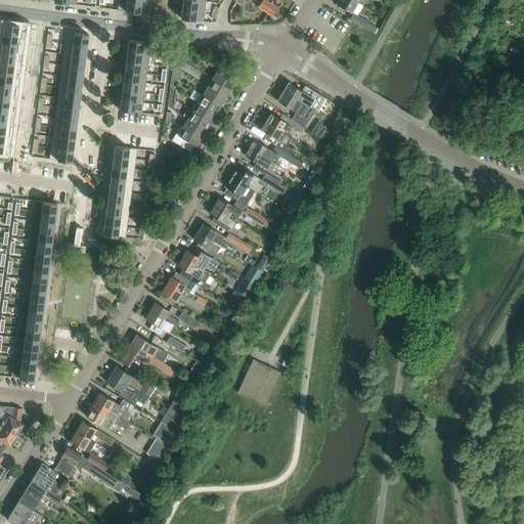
[(121,0),(118,0),(118,10),(124,11),(124,10),(126,10),(125,11),(139,13),(139,12),(141,3),(121,0)]
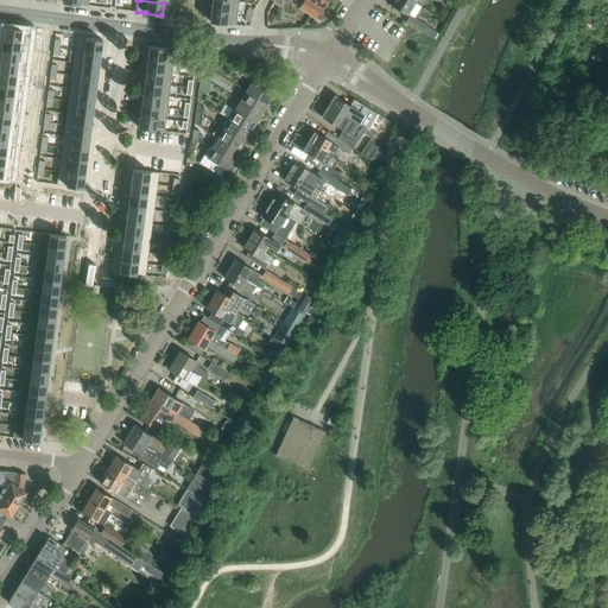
[(227,0),(211,0),(211,10),(238,13),(239,1),(227,0)]
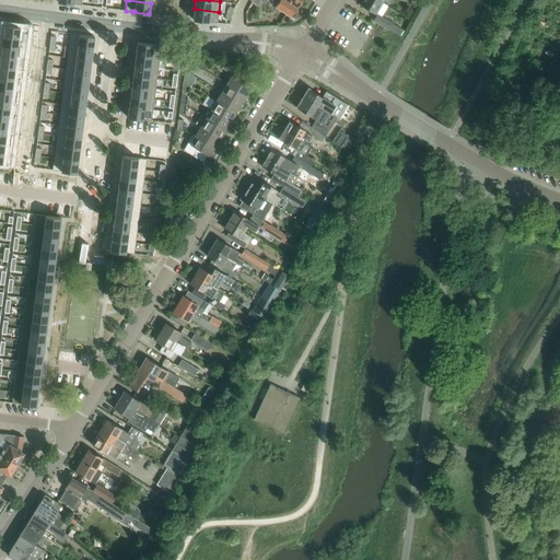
[(287,0),(252,0),(252,1),(257,4),(259,0),(272,0),(278,2),(276,7),(291,15),(298,7),(287,0)]
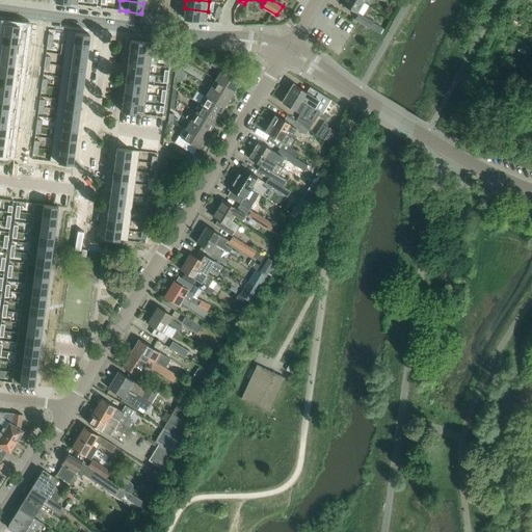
[(356,12),(363,2),(358,0),(343,0),(341,4),(356,12)]
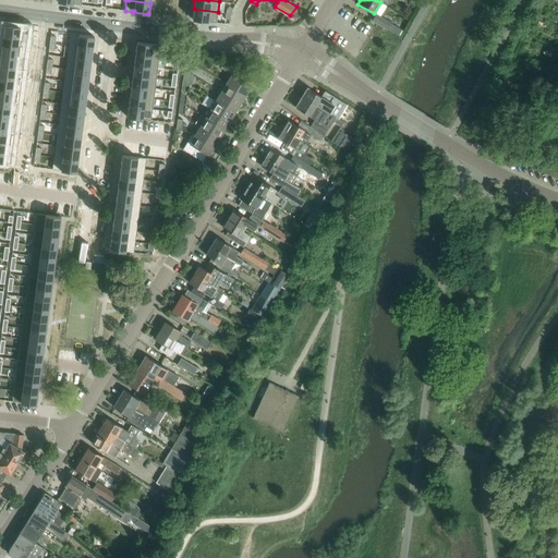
[(192,20),(207,22),(207,21),(209,21),(209,22),(216,23),(218,12),(194,9),(192,20)]
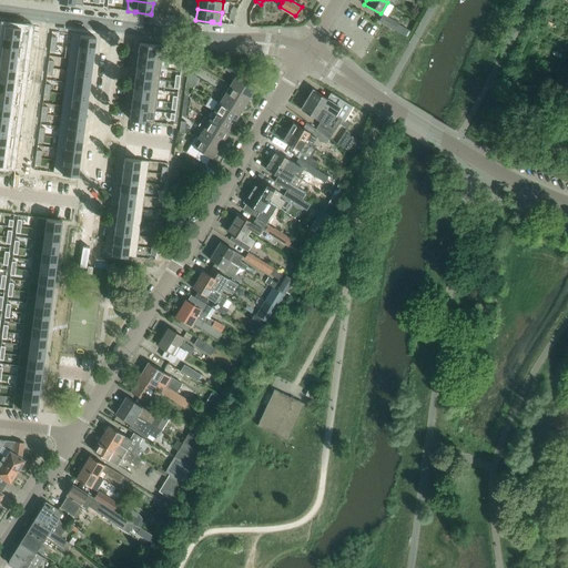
[(384,13),(379,21),(394,30),(394,29),(405,36),(409,30),(398,23),(398,22),(384,13)]
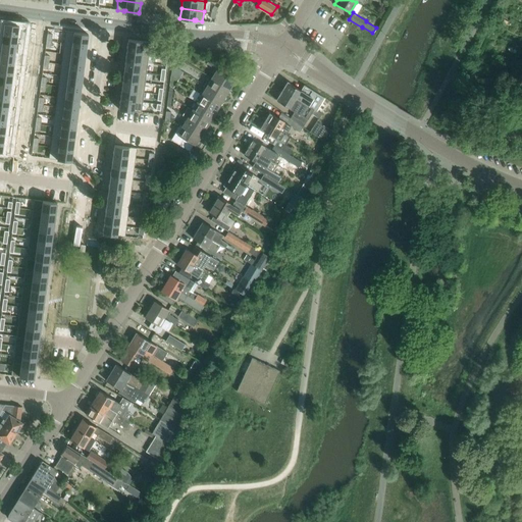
[(4,22),(3,33),(25,36),(27,25),(4,22)]
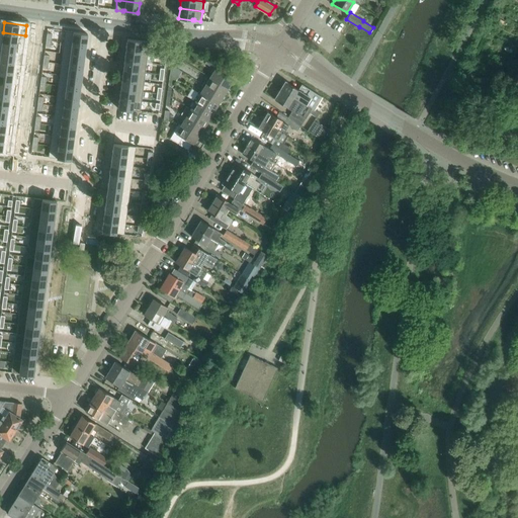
[(65,30),(64,42),(86,45),(87,33),(73,31),(73,32),(72,32),(72,31),(65,30)]
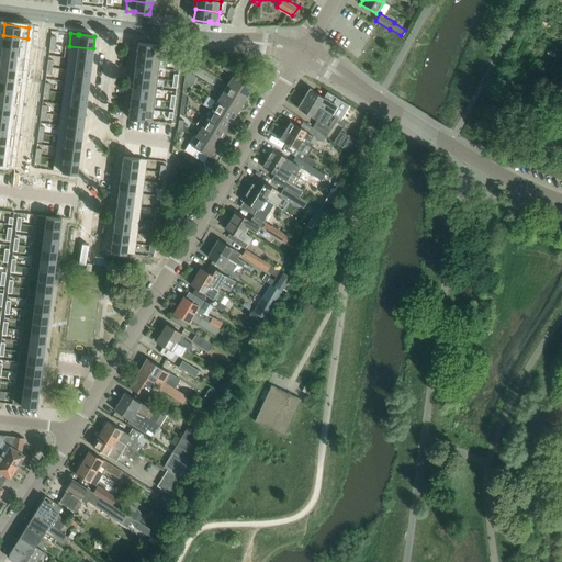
[(3,35),(2,46),(25,49),(27,38),(3,35)]
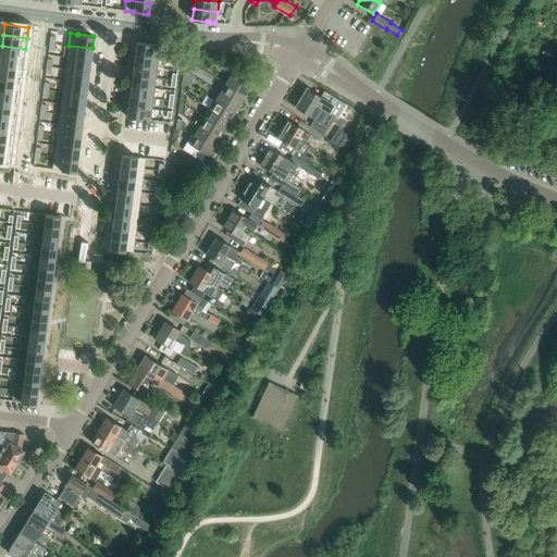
[(137,41),(135,54),(159,58),(160,45),(153,44),(153,45),(151,45),(151,44),(137,41)]
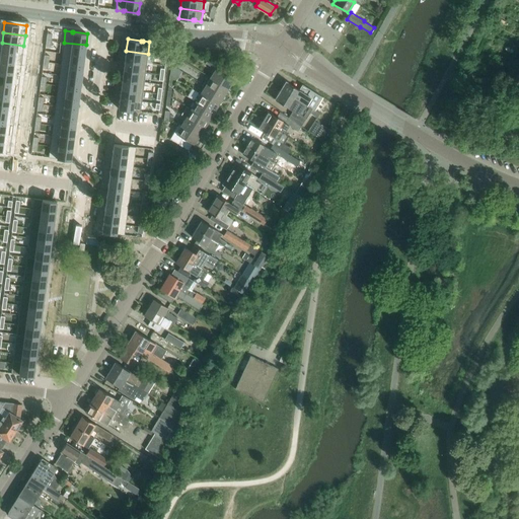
[(2,43),(0,53),(22,55),(23,46),(2,43)]
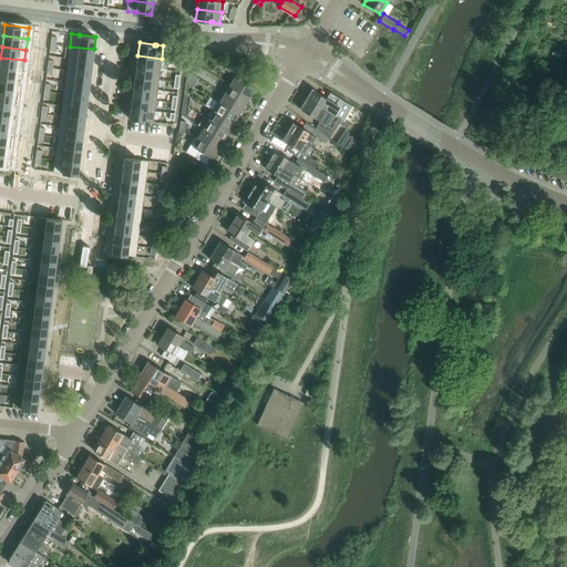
[(70,47),(68,58),(92,61),(94,49),(70,47)]
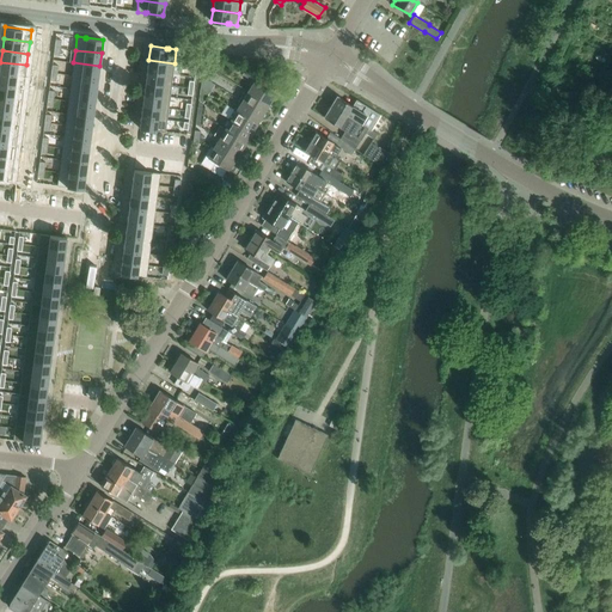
[(148,60),(147,71),(173,74),(179,75),(181,63),(175,63),(148,60)]
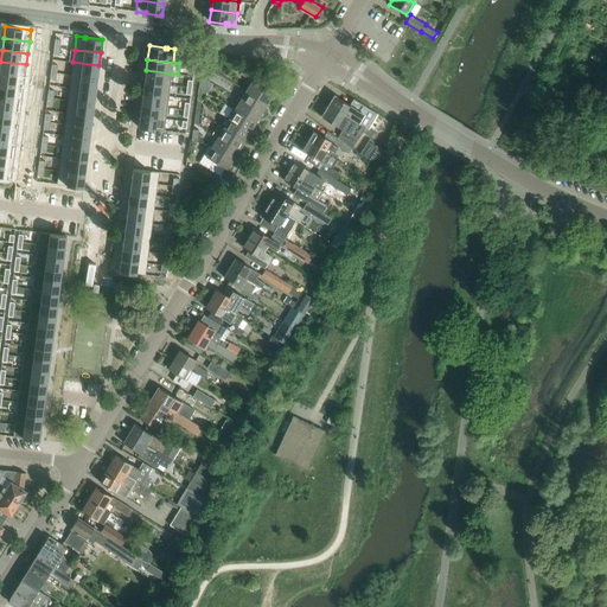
[(0,62),(0,63),(0,72),(25,76),(26,64),(0,62)]
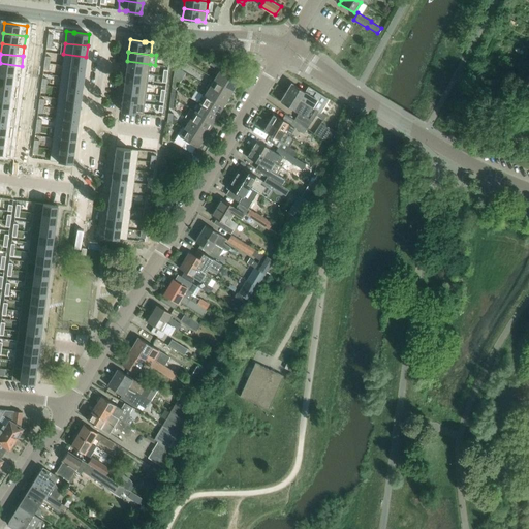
[(63,54),(62,65),(85,68),(86,57),(63,54)]
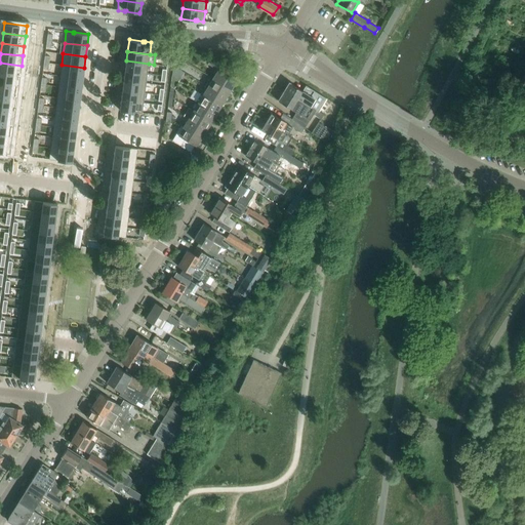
[(236,81),(230,77),(233,72),(211,58),(208,64),(215,69),(214,71),(215,72),(212,78),(231,89),(236,81)]
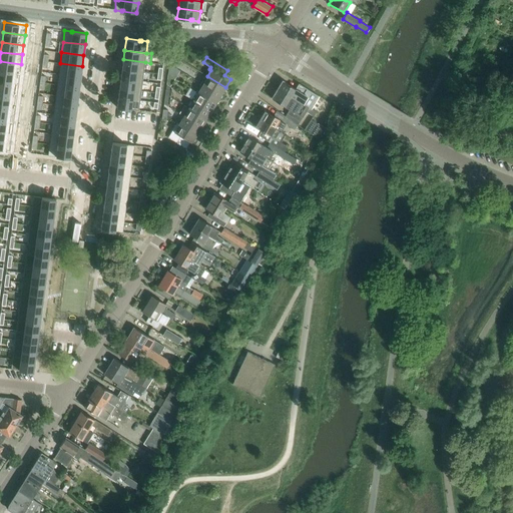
[(123,59),(122,69),(143,72),(145,62),(123,59)]
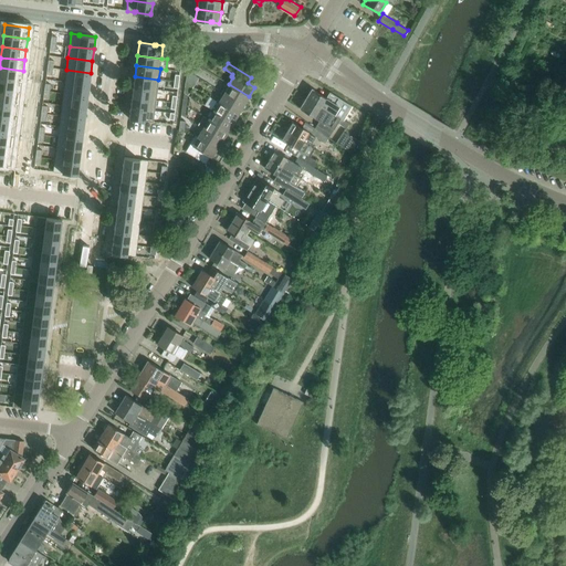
[(0,67),(0,77),(22,81),(23,71),(0,67)]
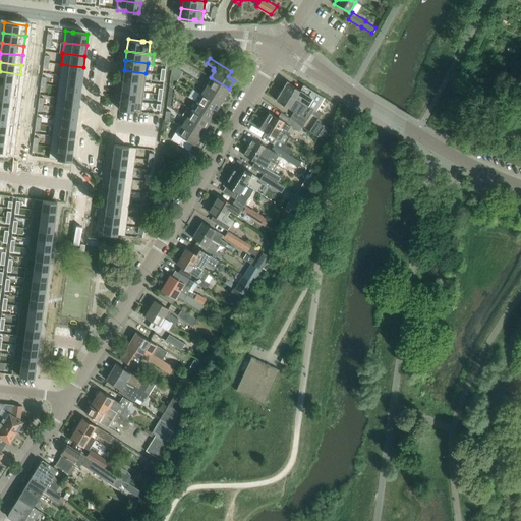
[(61,64),(59,75),(81,78),(83,67),(61,64)]
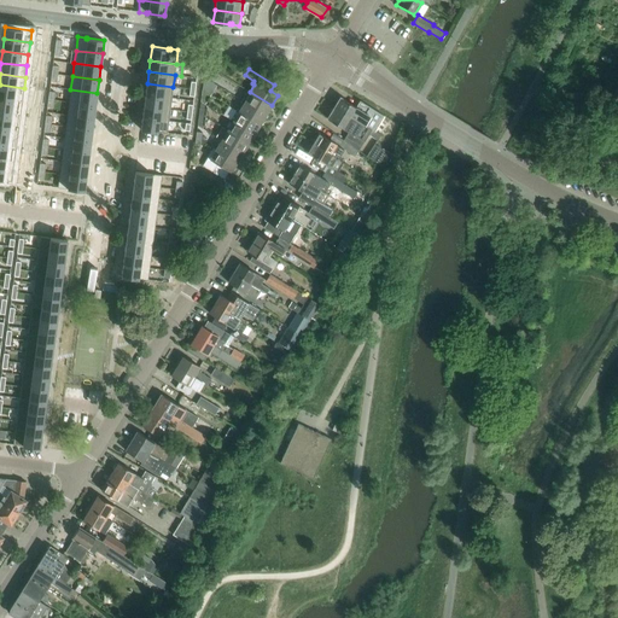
[(147,83),(145,94),(172,98),(173,87),(147,83)]
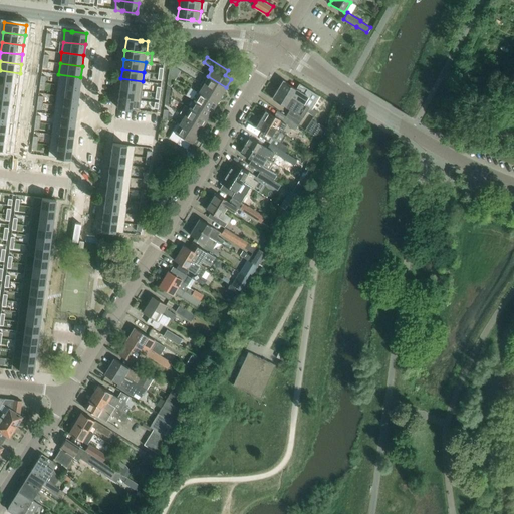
[(0,70),(0,82),(18,85),(20,73),(0,70)]
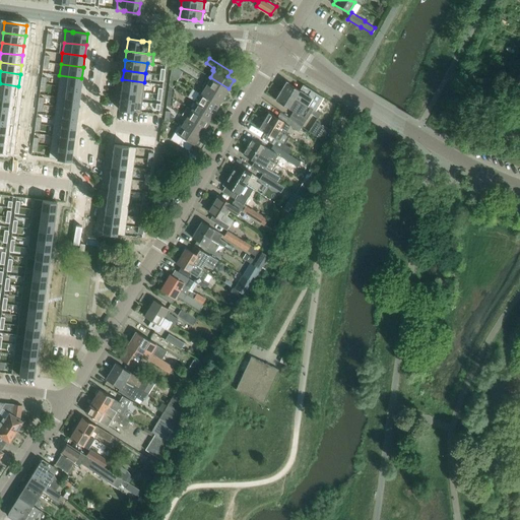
[(59,75),(58,85),(80,88),(81,78),(59,75)]
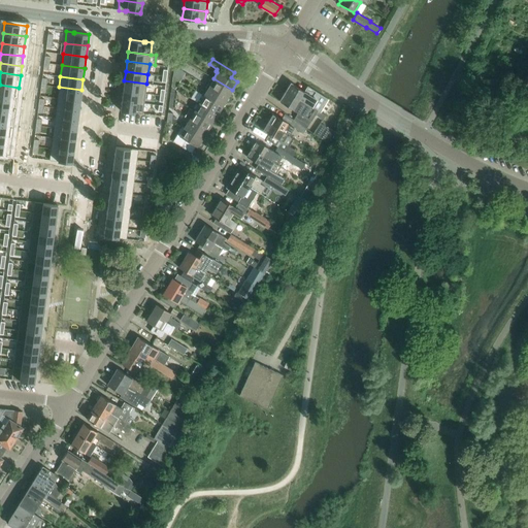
[(232,90),(213,78),(210,84),(208,83),(206,86),(227,98),(232,90)]
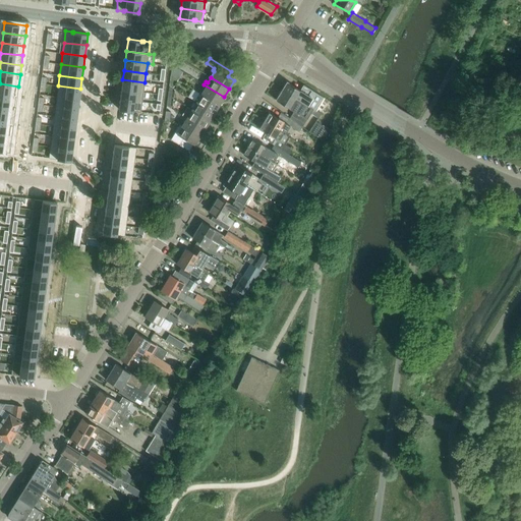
[(122,79),(121,90),(143,93),(145,82),(122,79)]
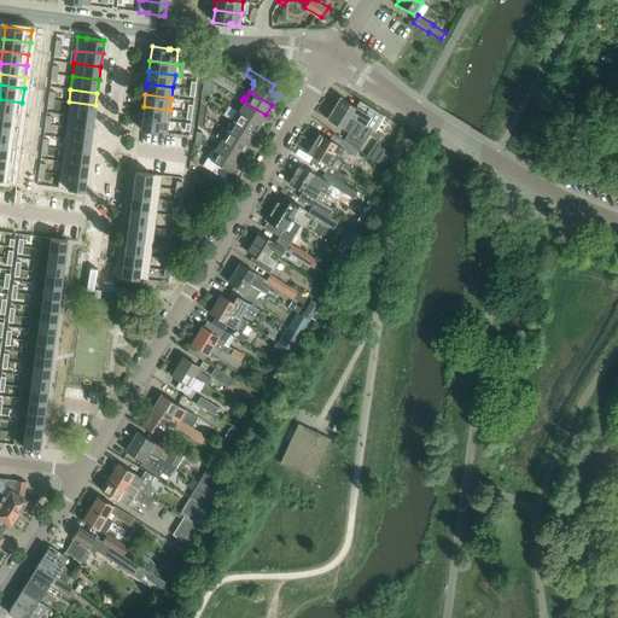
[(340,98),(336,106),(360,122),(374,130),(384,116),(369,108),(361,101),(356,108),(340,98)]
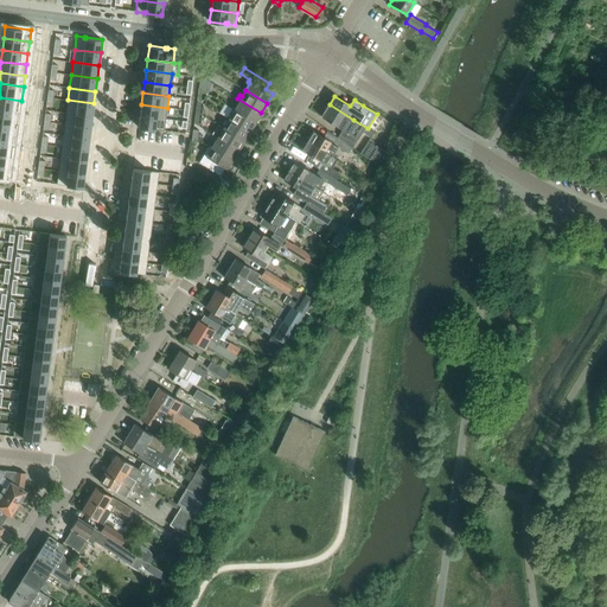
[(0,97),(0,113),(19,115),(21,101),(0,97)]
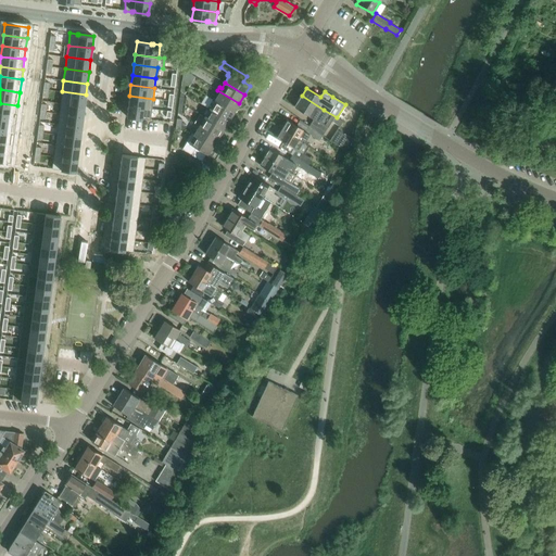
[(239,103),(217,90),(216,92),(218,93),(215,99),(214,100),(235,112),(239,103)]
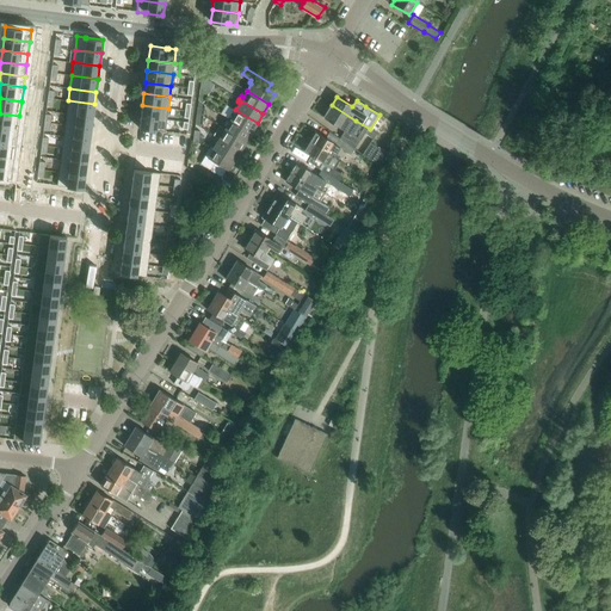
[(68,100),(67,113),(93,116),(94,104),(68,100)]
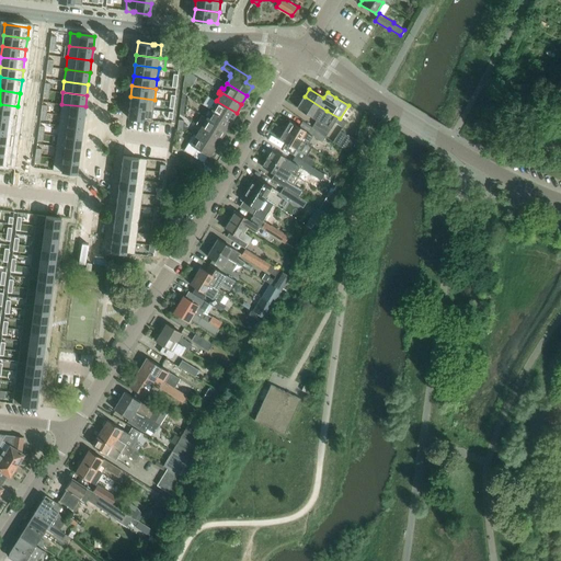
[(130,96),(129,106),(153,110),(155,100),(130,96)]
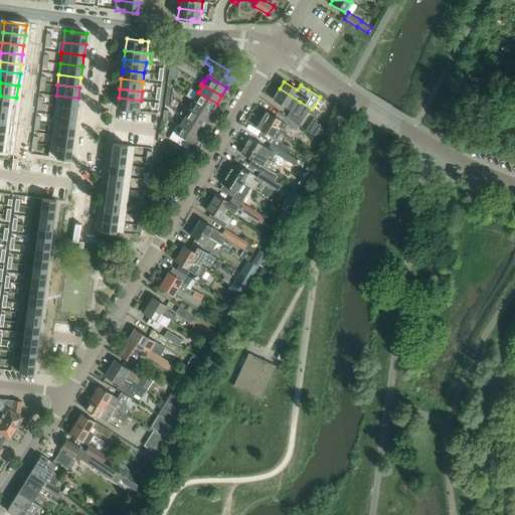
[(300,102),(280,89),(273,99),(291,110),(287,116),(297,123),(297,124),(299,125),(308,112),(315,117),(317,113),(300,102)]
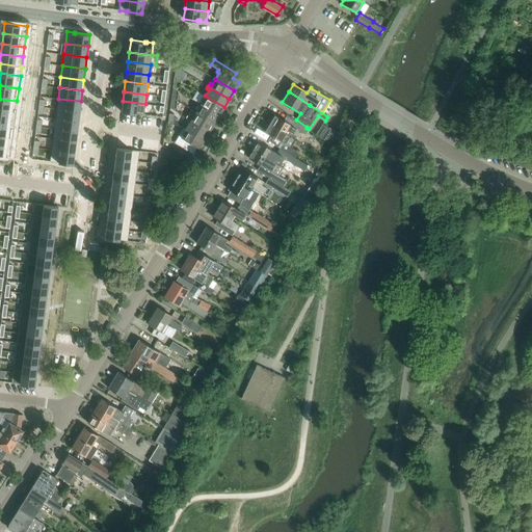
[(205,96),(206,95),(204,94),(198,103),(219,115),(224,107),(205,96)]
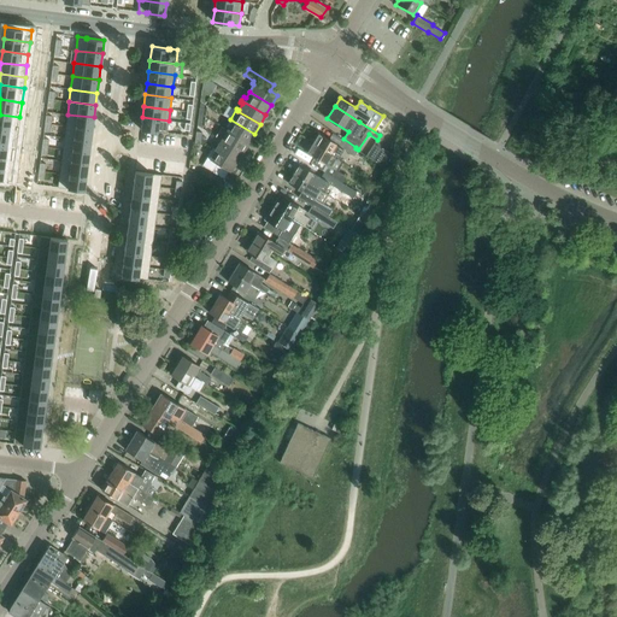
[(0,115),(0,129),(18,131),(19,117),(0,115)]
